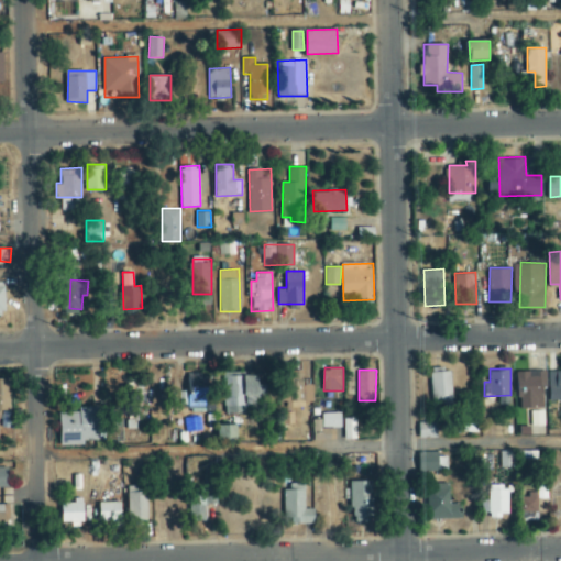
[(451,370),(430,371),(431,403),(452,403),(451,370)]
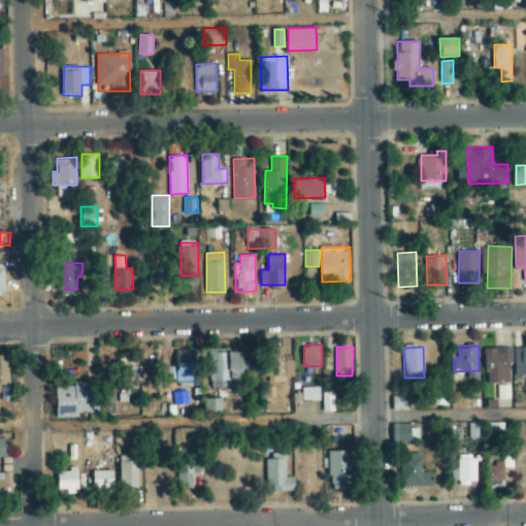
[(511,347),(486,348),(487,383),(512,382),(511,347)]
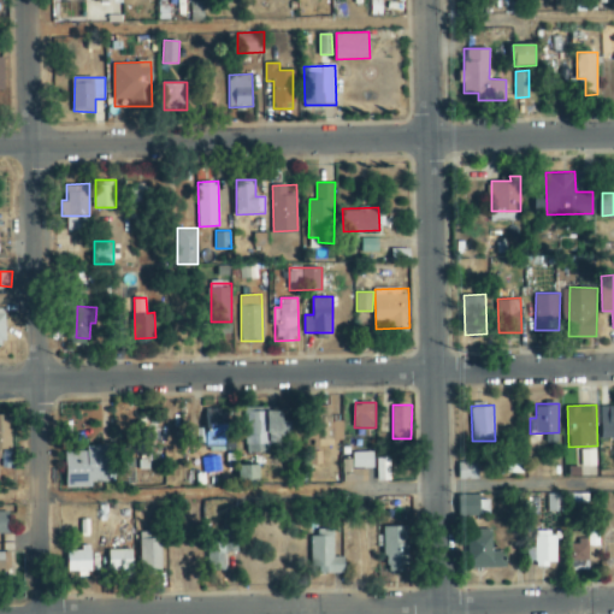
[(343,420),(332,420),(332,407),(310,406),(310,438),(343,440),(343,420)]
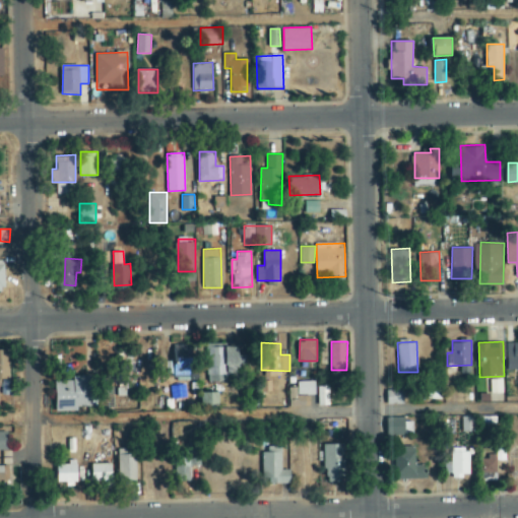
[(507,369),(517,368),(517,342),(508,342),(507,369)]
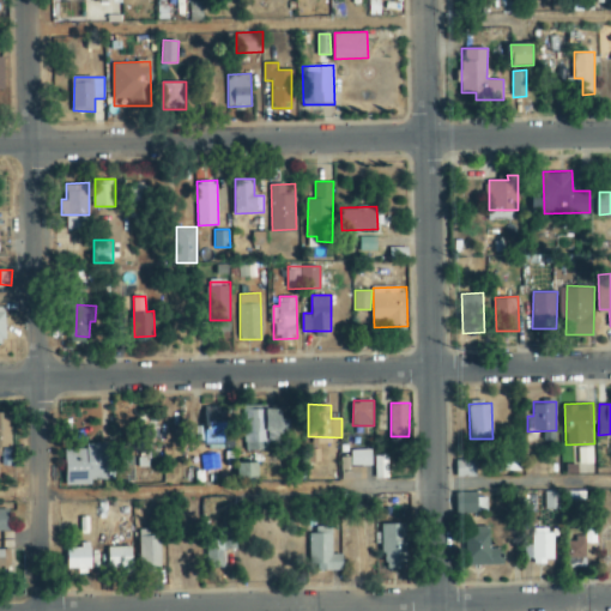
[(282,409),(246,407),(244,449),(268,451),(268,437),(280,439),(282,409)]
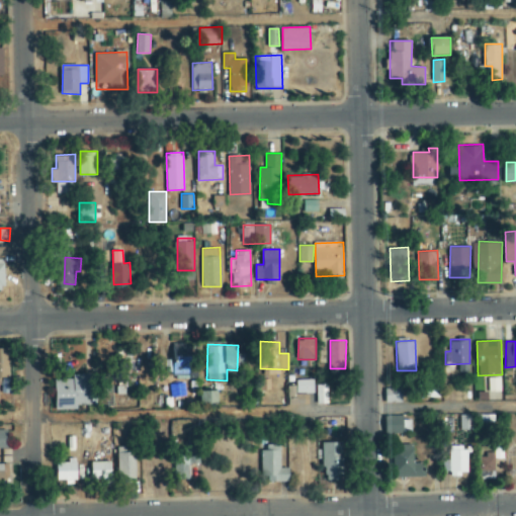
[(197,376),(197,356),(168,355),(167,375),(197,376)]
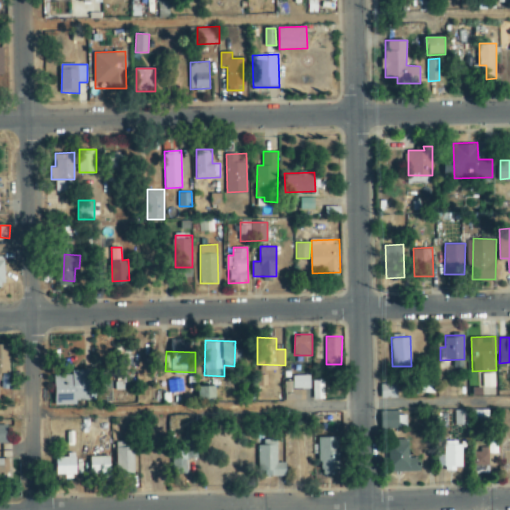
[(55,404),(77,404),(77,400),(91,399),(90,369),(72,370),(72,373),(55,373),(55,404)]
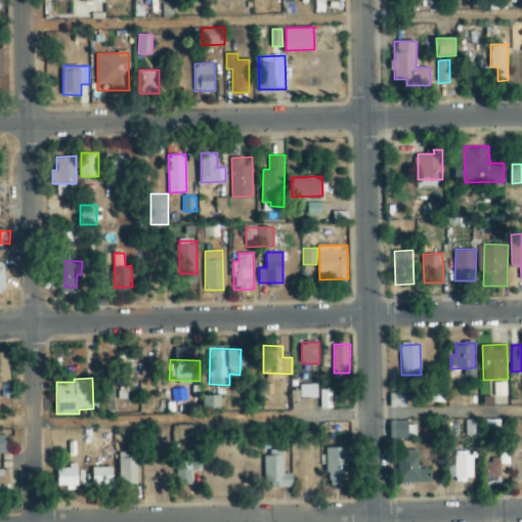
[(508,381),(494,381),(494,396),(508,395),(508,381)]
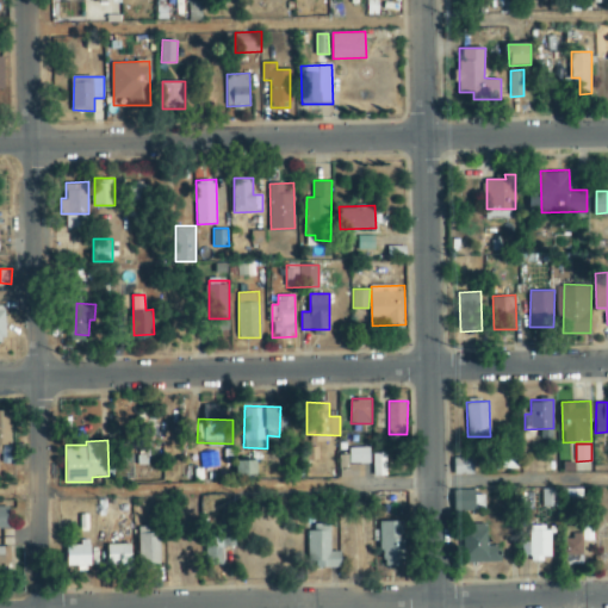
[(371,446),(349,446),(351,463),(371,463),(371,446)]
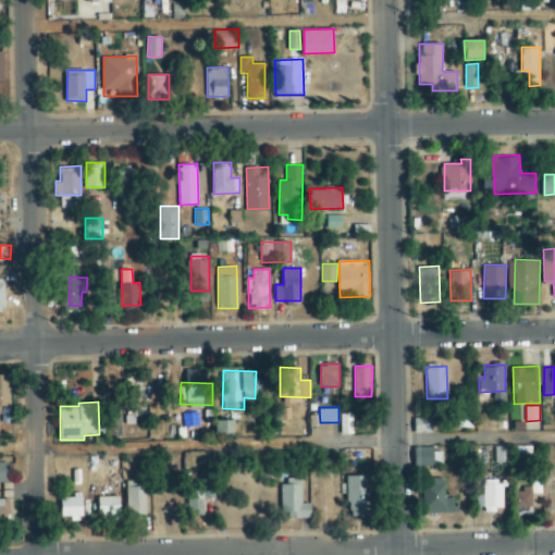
[(235,419),(216,419),(216,433),(235,433),(235,419)]
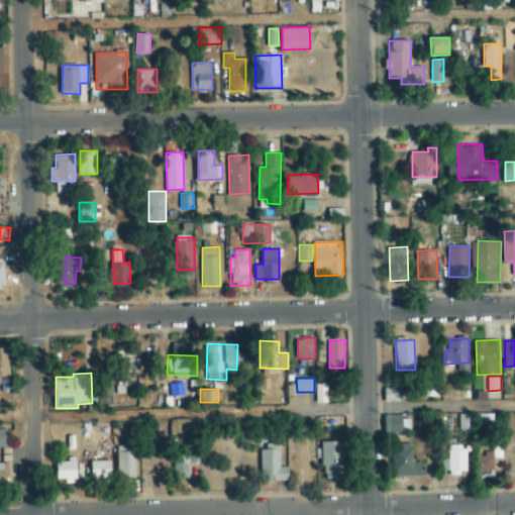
[(460,428),(475,428),(475,413),(460,413),(460,428)]
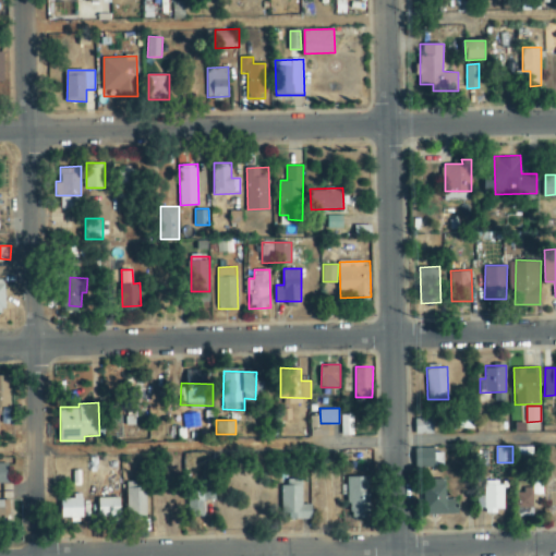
[(435,466),(435,447),(418,448),(418,466),(435,466)]
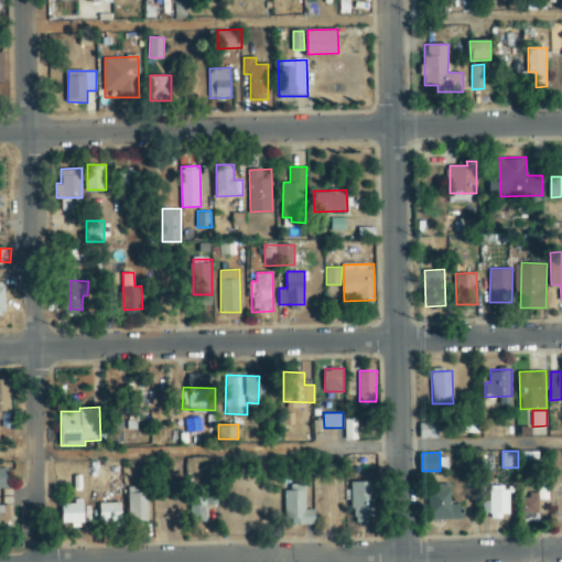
[(0,487),(9,487),(9,468),(0,468),(0,487)]
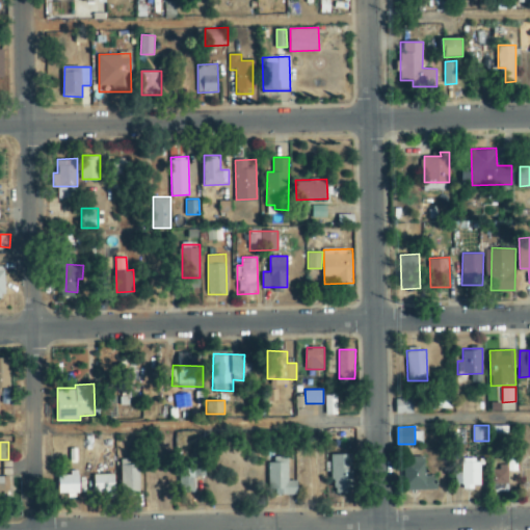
[(352,453),(333,453),(334,492),(353,492),(352,453)]
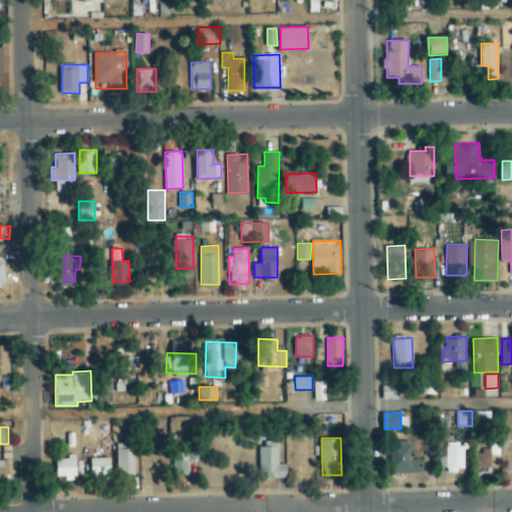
[(189,474),(189,460),(199,460),(199,442),(175,443),(176,475),(189,474)]
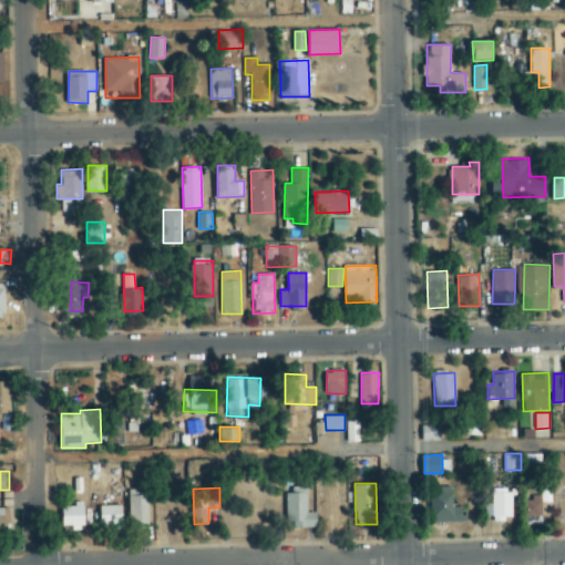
[(433,522),(465,521),(465,506),(453,506),(453,489),(433,489),(433,522)]
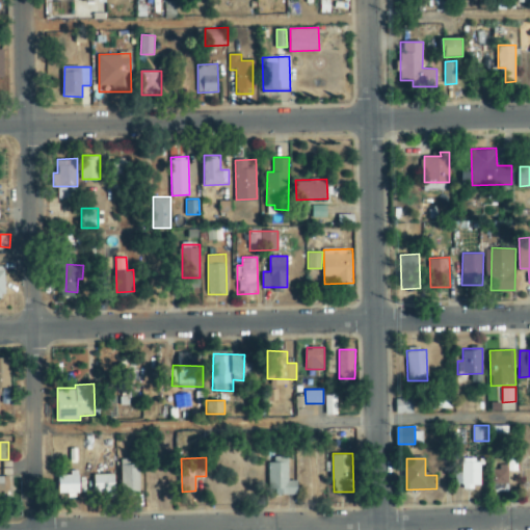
[(481,459),(461,459),(462,472),(456,472),(456,486),(481,485),(481,459)]
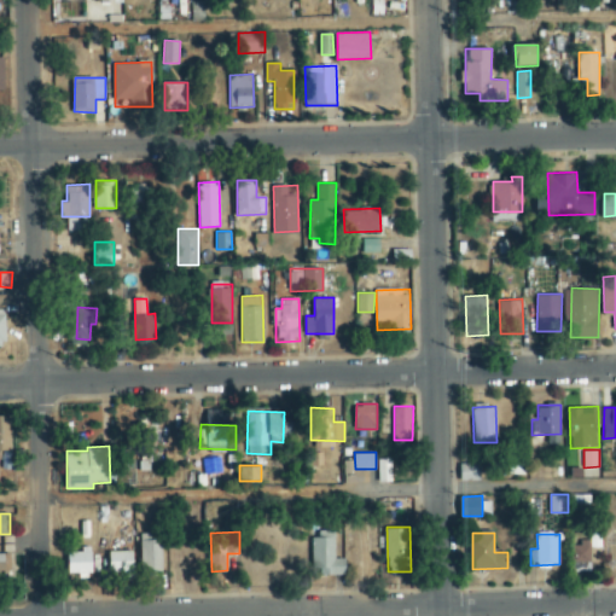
[(336,538),(313,536),(312,574),(346,574),(347,558),(336,558),(336,538)]
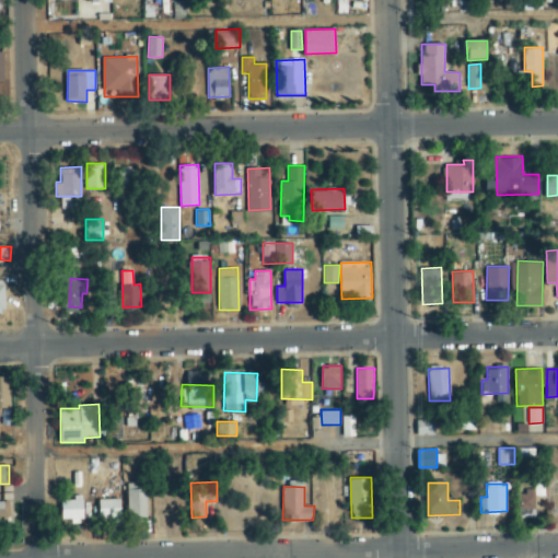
[(148,515),(149,488),(129,488),(128,515),(148,515)]
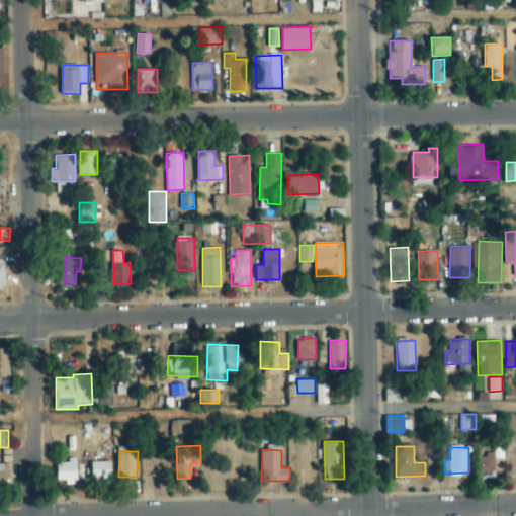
[(495,479),(495,453),(481,453),(481,479),(495,479)]
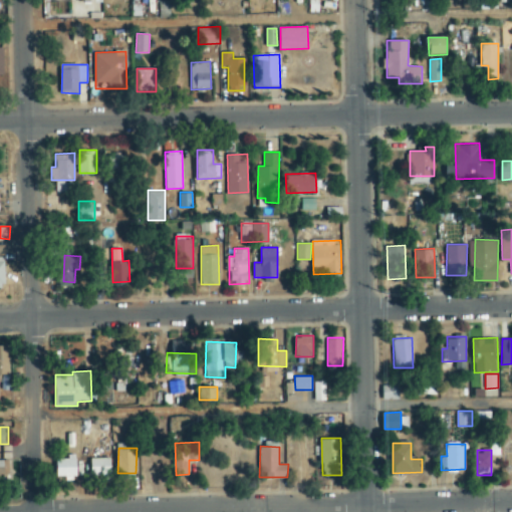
[(111,457),(90,458),(91,475),(111,474),(111,457)]
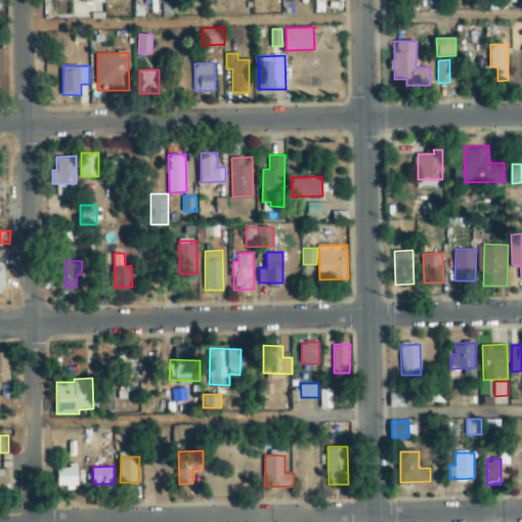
[(9,468),(0,468),(0,483),(9,484),(9,468)]
